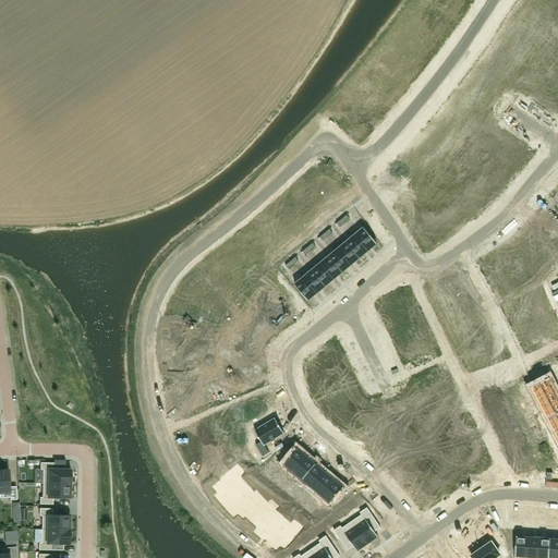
[(439,0),(438,2),(457,15),(458,15),(459,16),(465,5),(464,5),(465,3),(460,0),(439,0)]
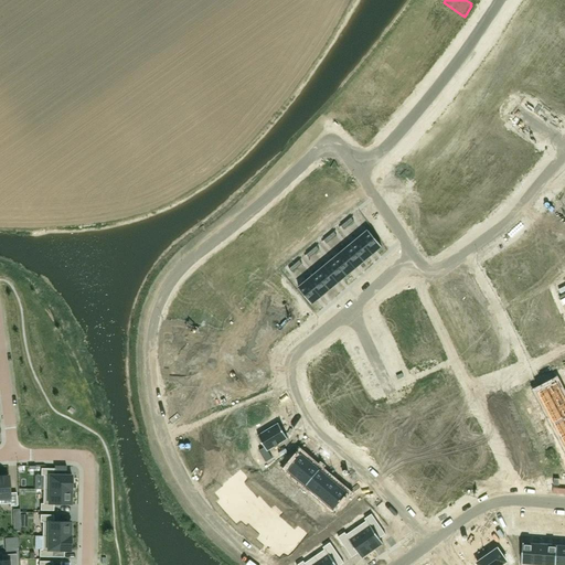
[(553,0),(552,3),(564,11),(564,8),(564,2),(561,0),(560,0),(553,0)]
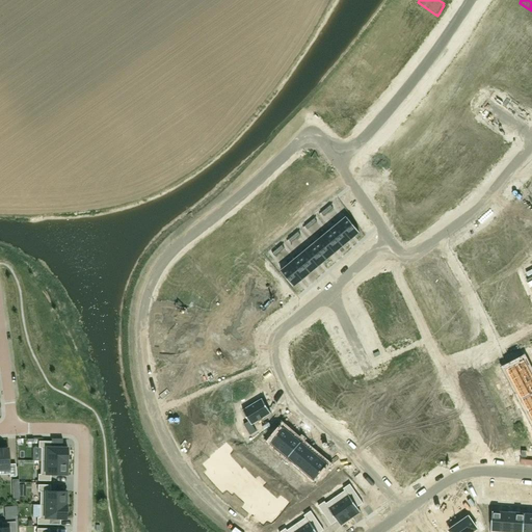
[(468,48),(461,57),(478,70),(485,60),(468,48)]
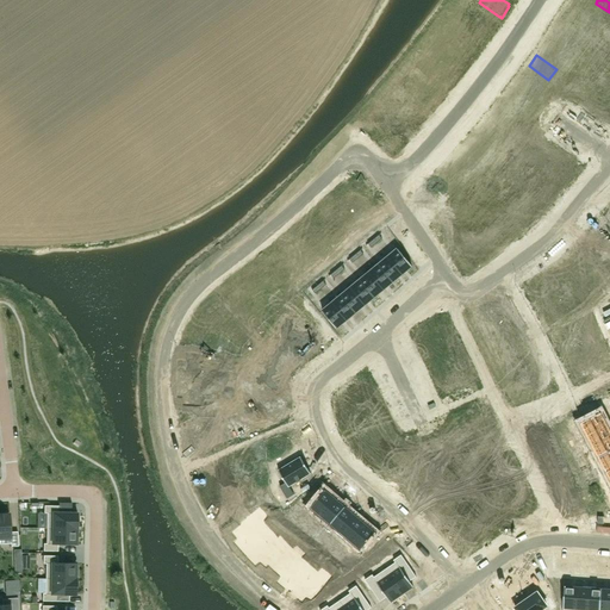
[(529,66),(522,76),(541,91),(548,80),(529,66)]
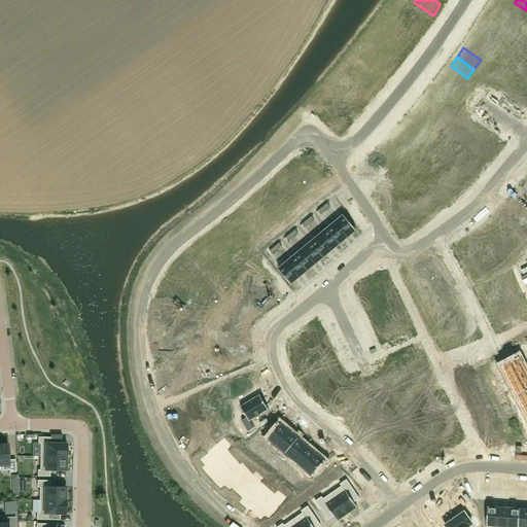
[(451,66),(444,75),(461,88),(467,78),(451,66)]
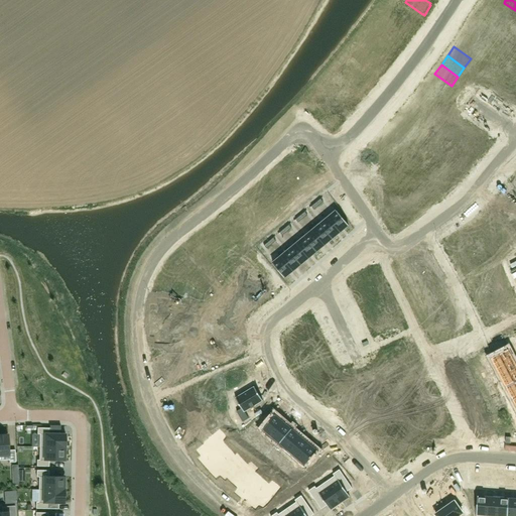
[(477,130),(470,139),(484,150),(491,141),(477,130)]
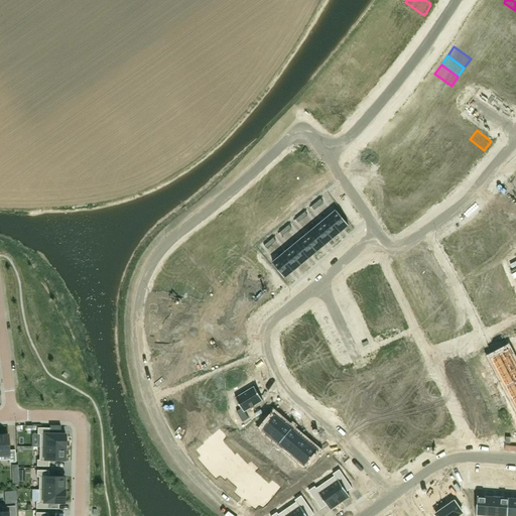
[(470,139),(464,146),(478,157),(484,150),(470,139)]
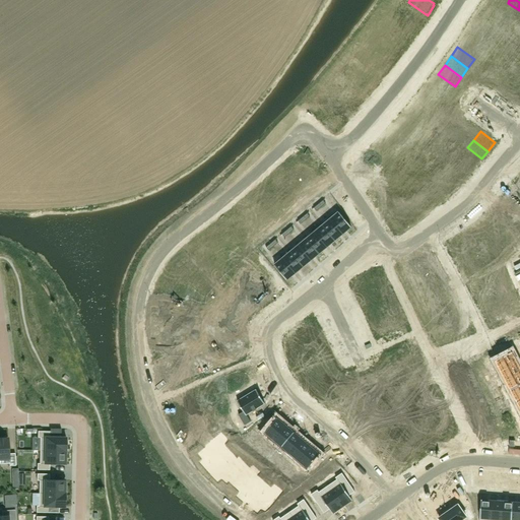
[(467,147),(461,155),(475,167),(481,158),(467,147)]
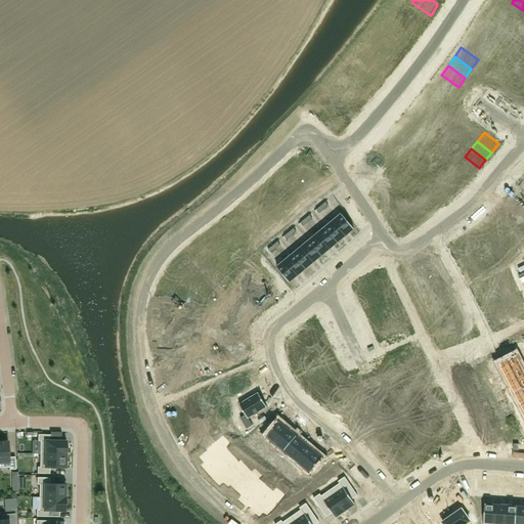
[(465,157),(457,165),(472,177),(479,168),(465,157)]
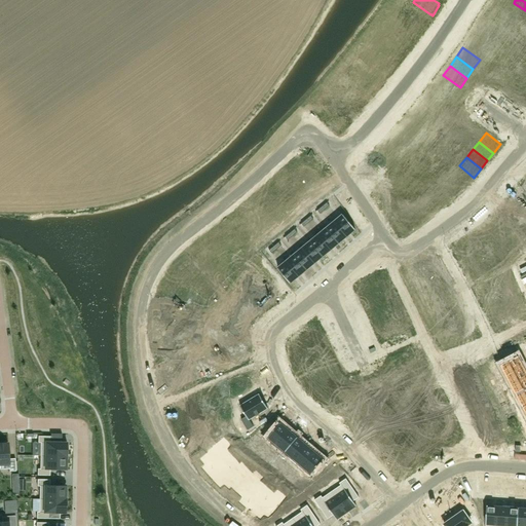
[(343,215),(335,222),(347,236),(355,230),(343,215)]
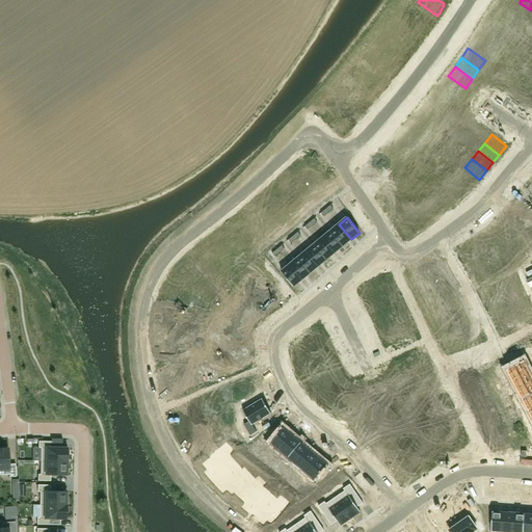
[(339,224),(330,232),(343,246),(351,239),(339,224)]
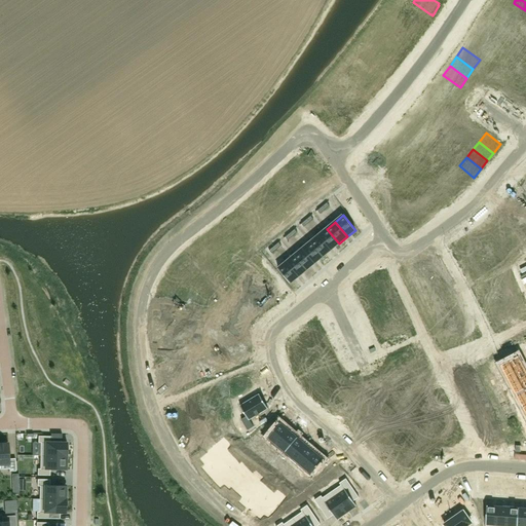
[(327,229),(318,235),(331,250),(339,243),(327,229)]
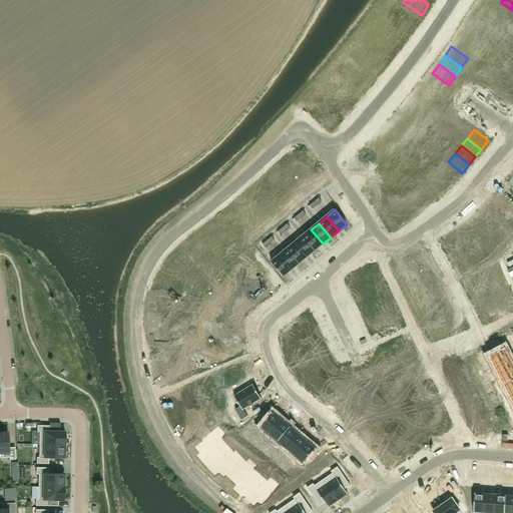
[(311,229),(303,235),(315,250),(323,243),(311,229)]
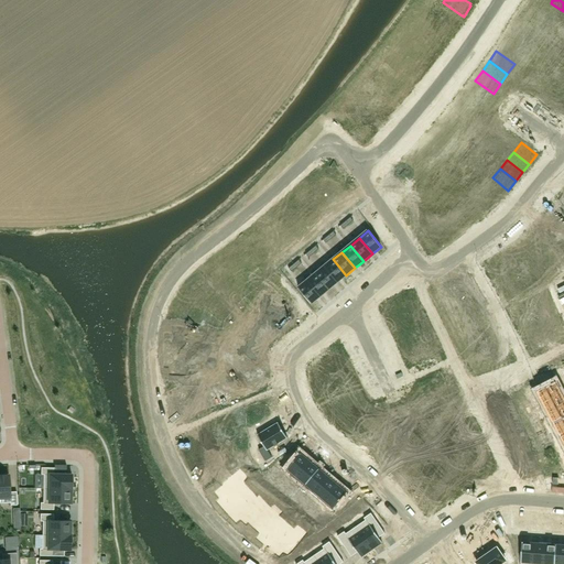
[(333,259),(325,267),(337,282),(346,275),(333,259)]
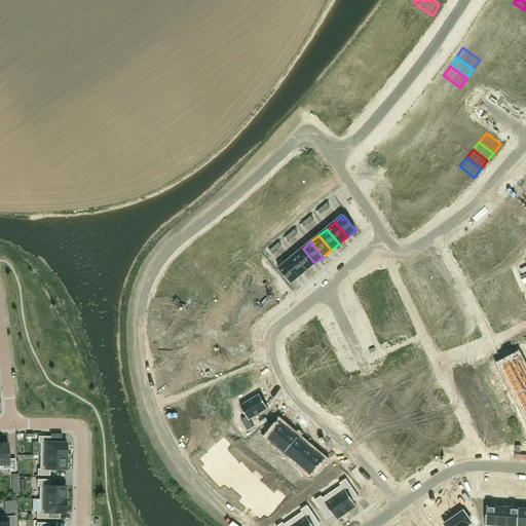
[(303,249),(295,255),(307,270),(314,263),(303,249)]
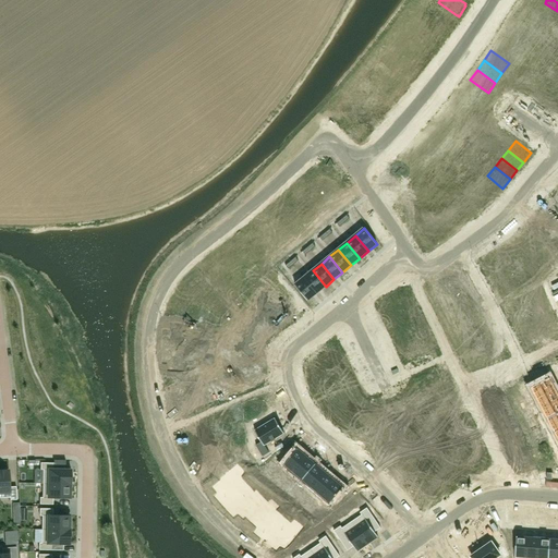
[(504,268),(486,278),(490,288),(509,278),(505,269),(504,268)]
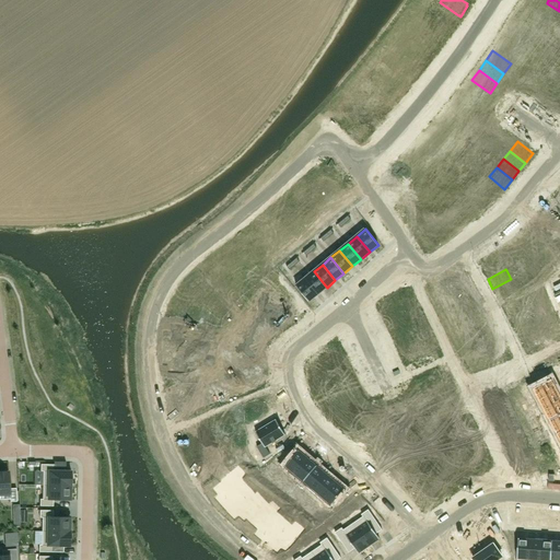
[(314,271),(305,279),(318,294),(327,288),(314,271)]
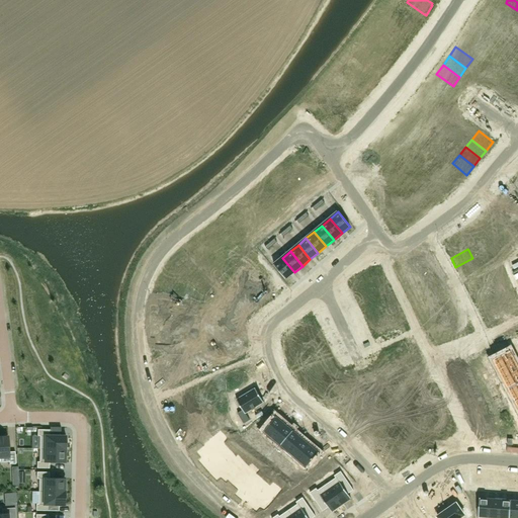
[(282,258),(274,265),(286,279),(294,272),(282,258)]
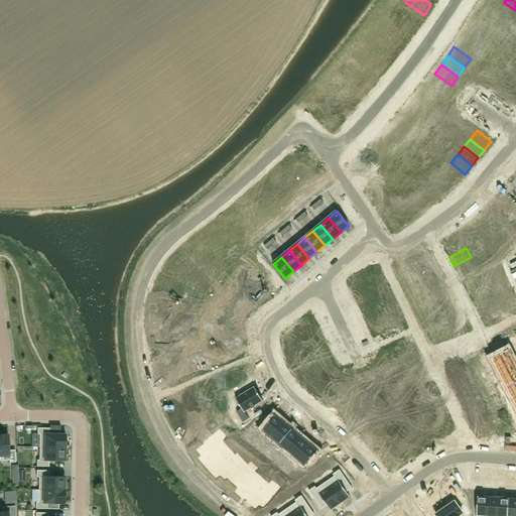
[(236,283),(230,288),(238,298),(243,294),(253,307),(264,298),(248,277),(238,285),(236,283)]
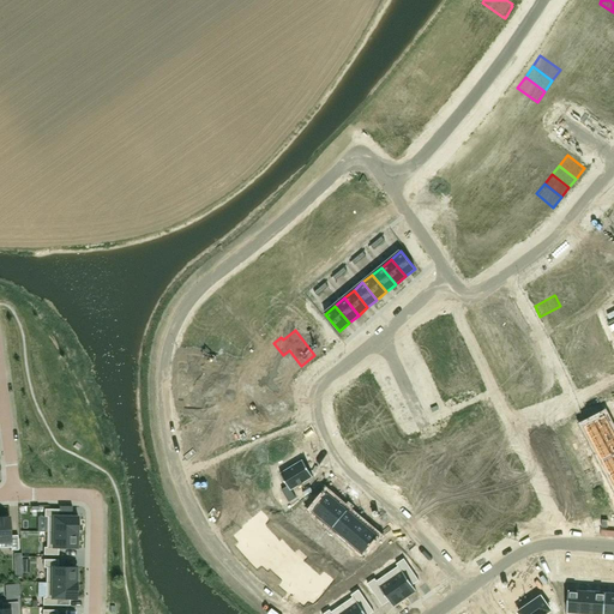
[(242,339),(234,355),(242,360),(251,344),(242,339)]
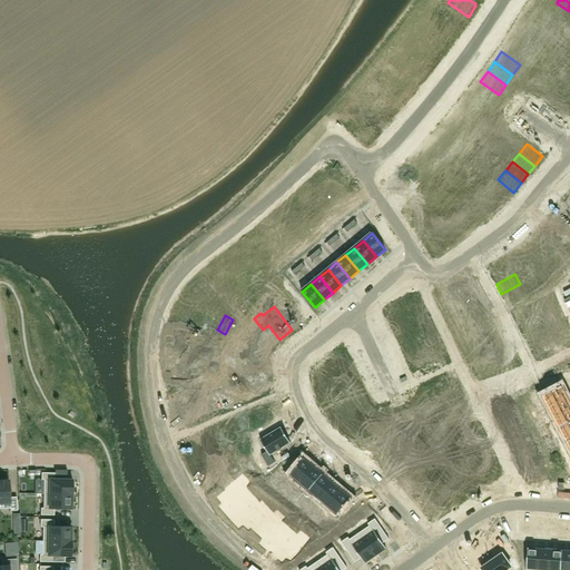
[(430,322),(410,332),(415,344),(435,334),(430,322)]
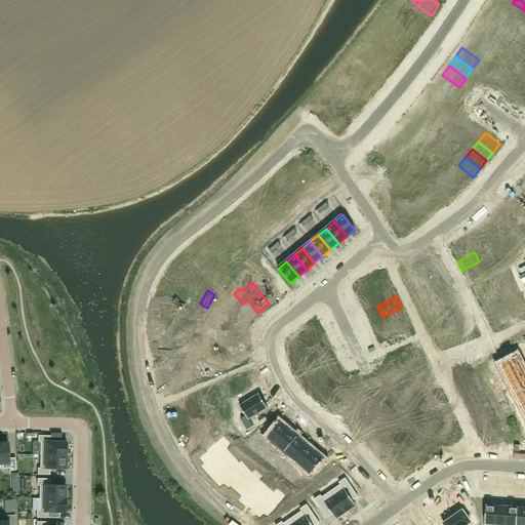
[(401,308),(382,317),(388,327),(406,319),(401,308)]
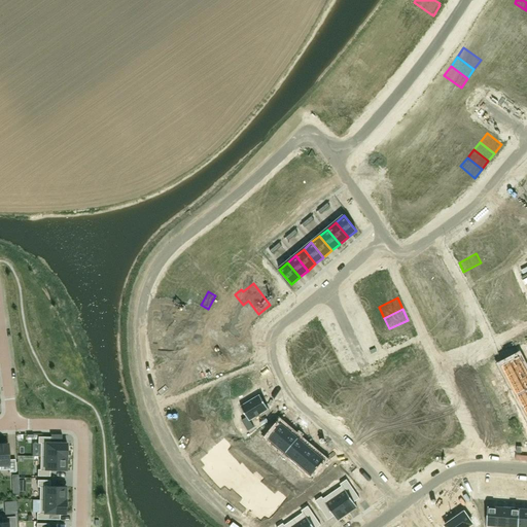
[(306,330),(289,340),(294,350),(291,351),(291,352),(311,341),(306,330)]
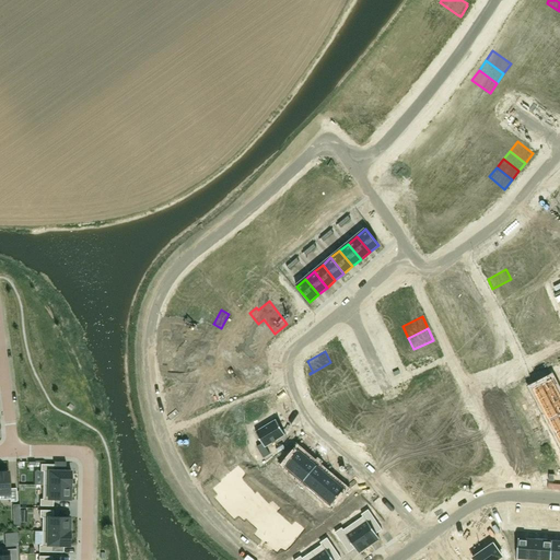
[(330,362),(310,374),(316,385),(334,375),(328,364),(331,362),(330,362)]
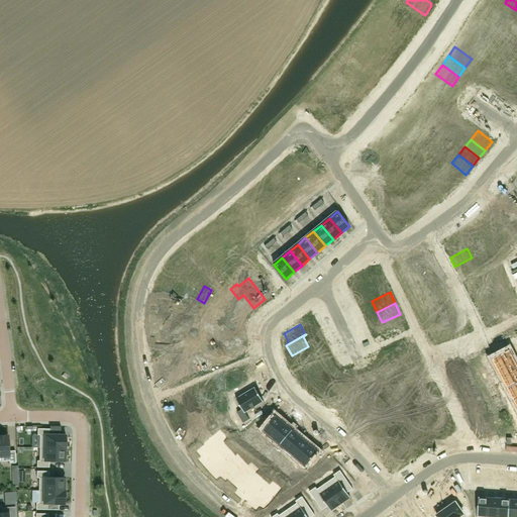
[(308,346),(292,355),(298,366),(313,356),(308,346)]
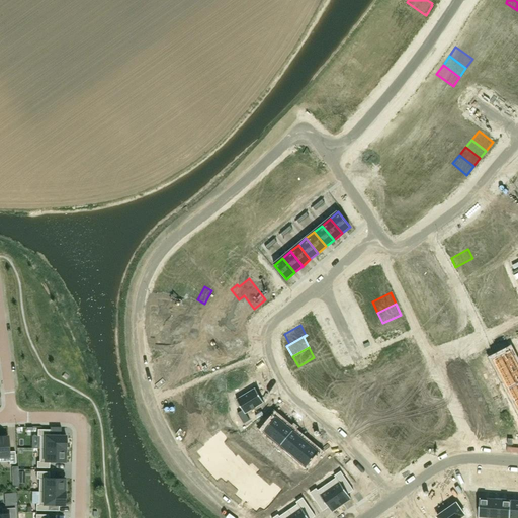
[(510,350),(493,359),(499,369),(515,360),(510,350)]
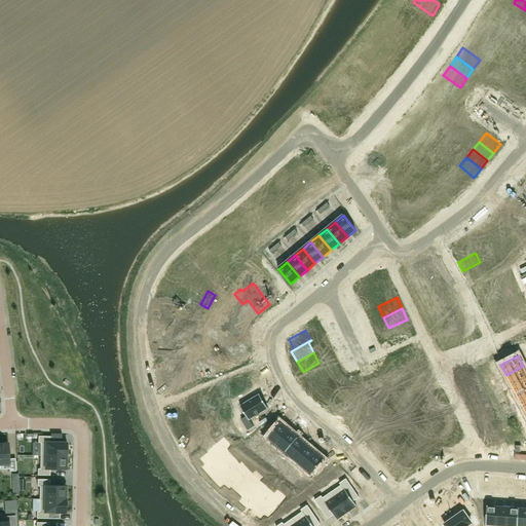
[(318,363),(303,372),(308,382),(325,373),(318,363)]
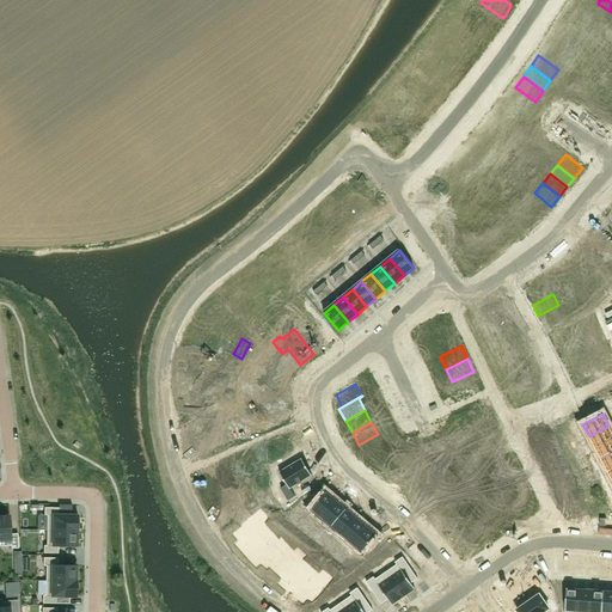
[(611,432),(609,426),(589,436),(595,448),(611,438),(611,432)]
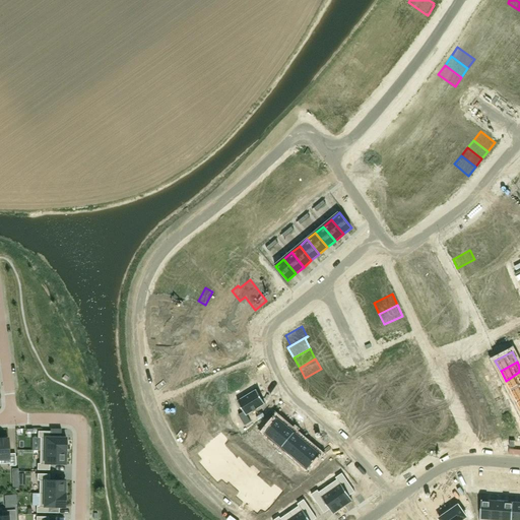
[(321,369),(305,378),(311,388),(331,376),(326,378),(321,369)]
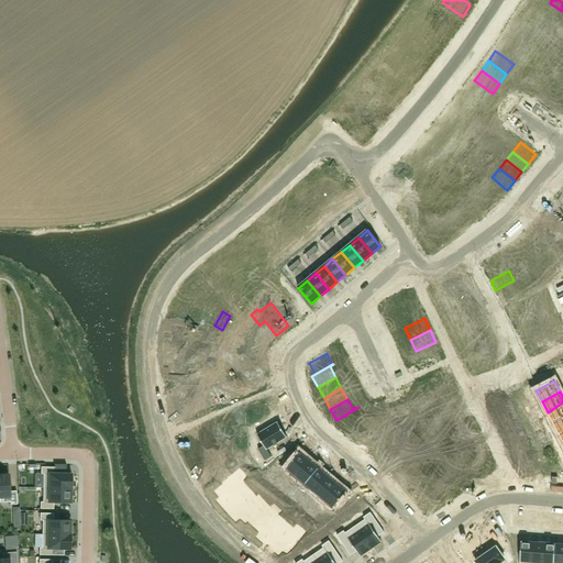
[(562,403),(548,412),(553,422),(562,417),(562,403)]
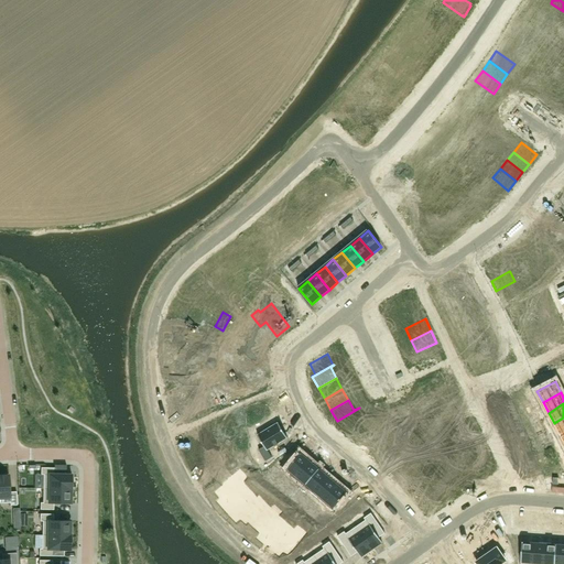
[(359,408),(337,421),(342,419),(347,429),(365,419),(359,408)]
